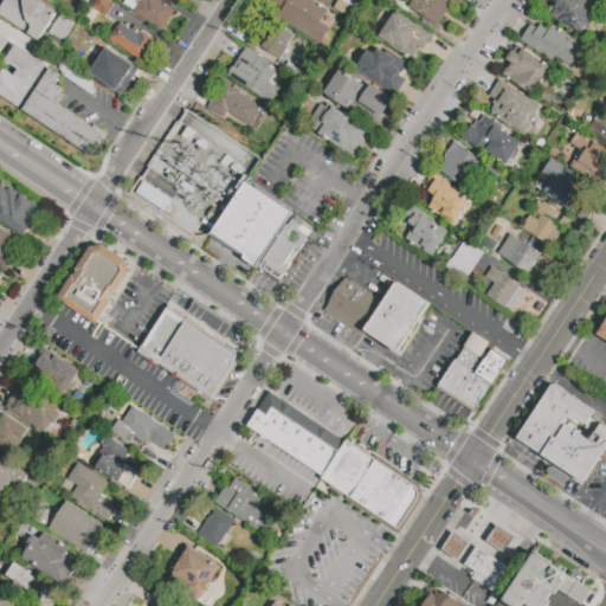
[(37,0),(57,13),(38,42),(0,15),(0,7),(5,0),(18,0),(23,2),(21,0),(37,0)]
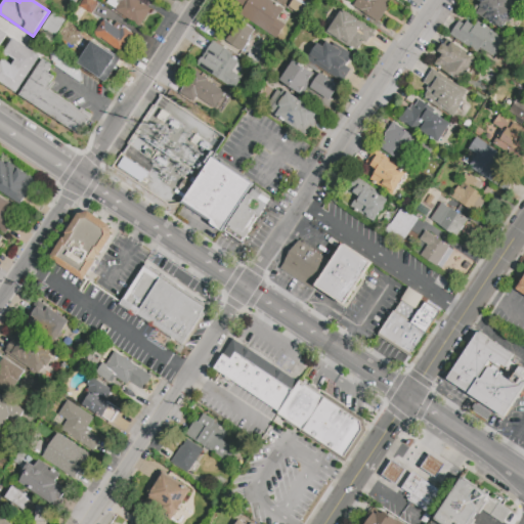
[(83,0),(91,0),(99,5),(93,15),(79,6),(83,0)]
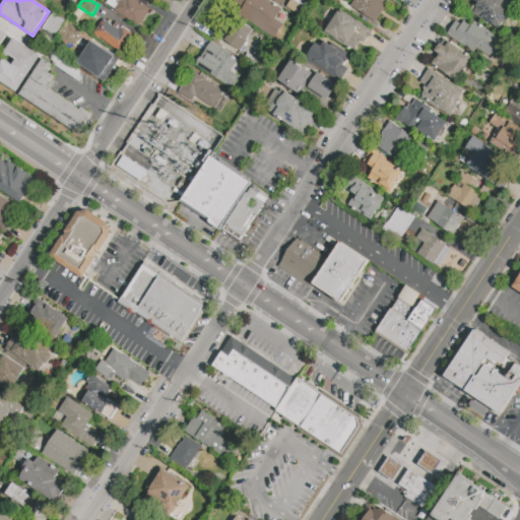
[(137,0),(152,9),(140,28),(115,12),(119,6),(109,0),(137,0)]
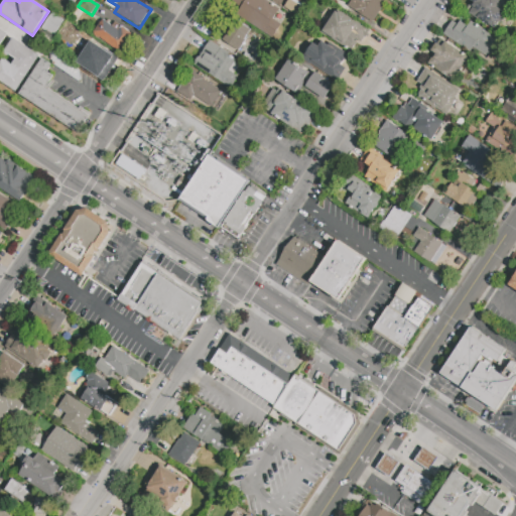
[(267,0),(280,9),(273,19),(282,24),(272,38),(237,14),(242,5),(235,0),(267,0)]
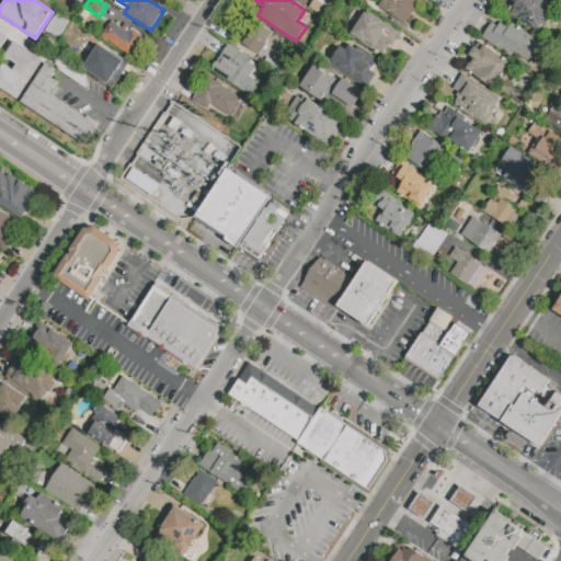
[(416,0),(420,2),(404,24),(378,6),(381,0),(416,0)]
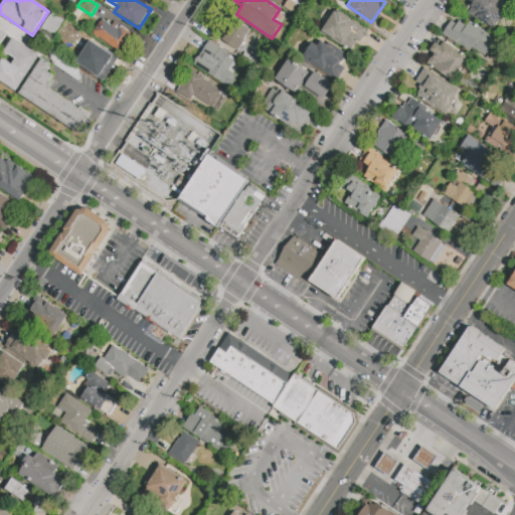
[(499,0),(498,2),(506,8),(503,14),(506,16),(500,24),(498,23),(494,28),(487,23),(486,25),(468,13),(472,6),(471,6),(473,2),(470,0),(499,0)]
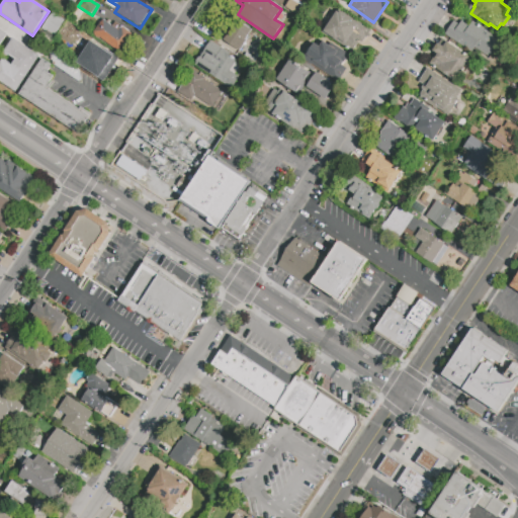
[(323,32),(338,11),(340,12),(341,11),(352,19),(353,18),(371,30),(363,42),(358,38),(356,40),(359,42),(352,53),(323,32)]
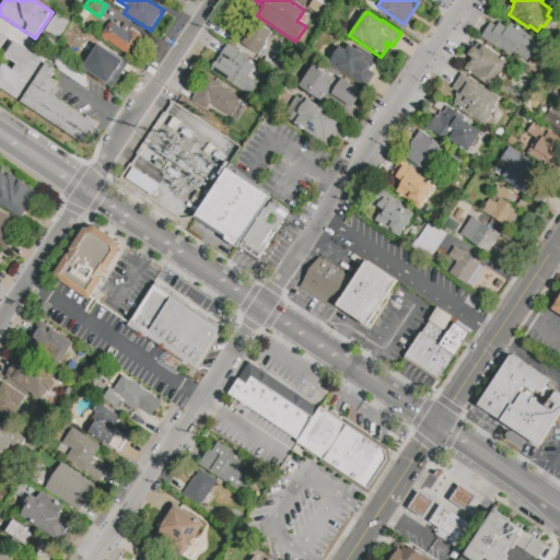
[(45,31),(57,13),(70,22),(58,39),(45,31)]
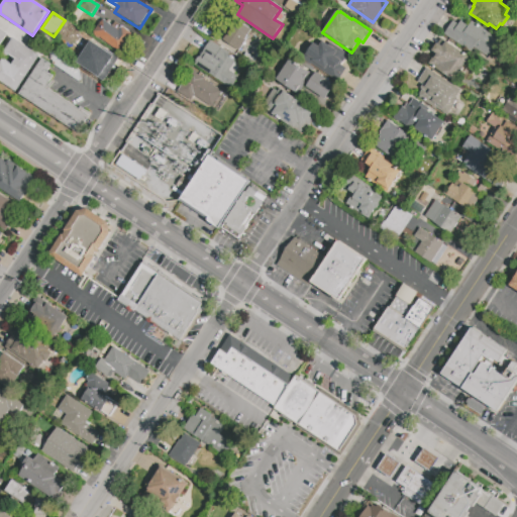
[(92,33),(101,19),(112,26),(115,21),(134,33),(123,53),(92,33)]
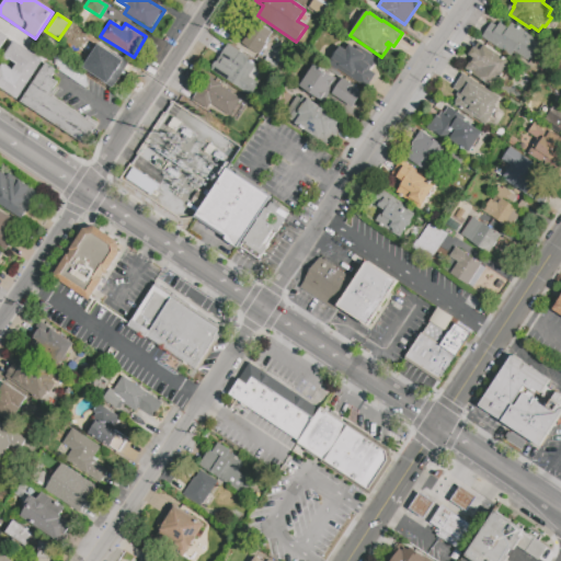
[(256,21),(272,32),(265,42),(267,44),(259,55),(241,43),(256,21)]
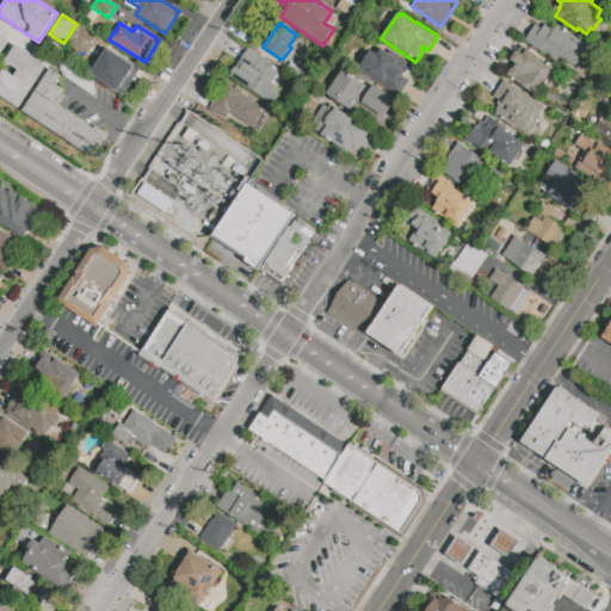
[(591,47),(576,69),(557,57),(555,61),(525,42),(536,24),(543,29),(545,24),(555,29),(557,25),(591,47)]
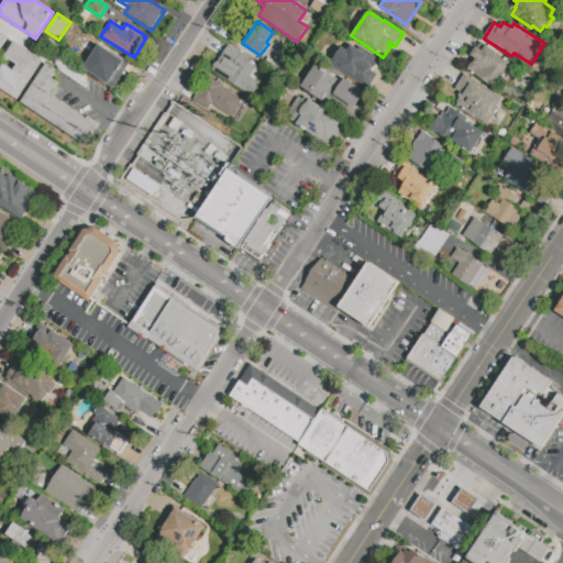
[(65,36),(74,24),(86,33),(77,45),(65,36)]
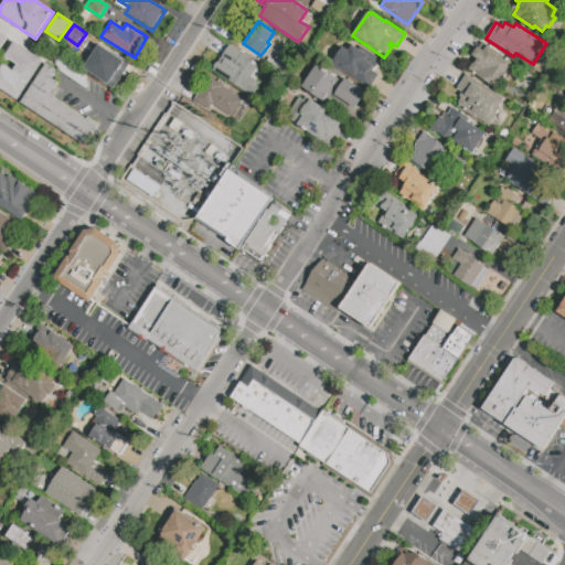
[(19,99),(0,87),(0,66),(2,64),(12,71),(17,63),(6,56),(14,42),(44,61),(19,99)]
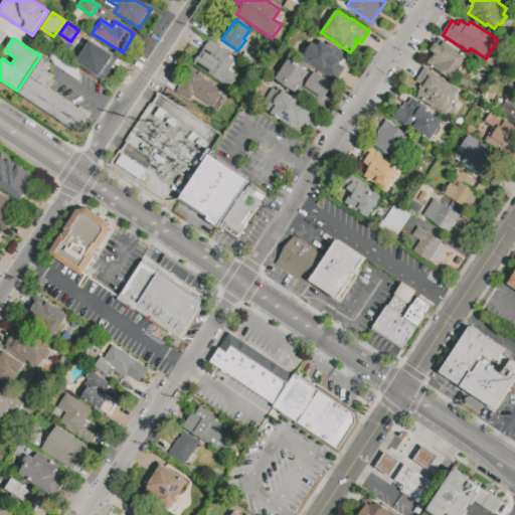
[(210,40),(226,51),(225,52),(237,60),(230,71),(238,76),(230,88),(194,64),(195,62),(194,61),(198,56),(199,56),(210,40)]
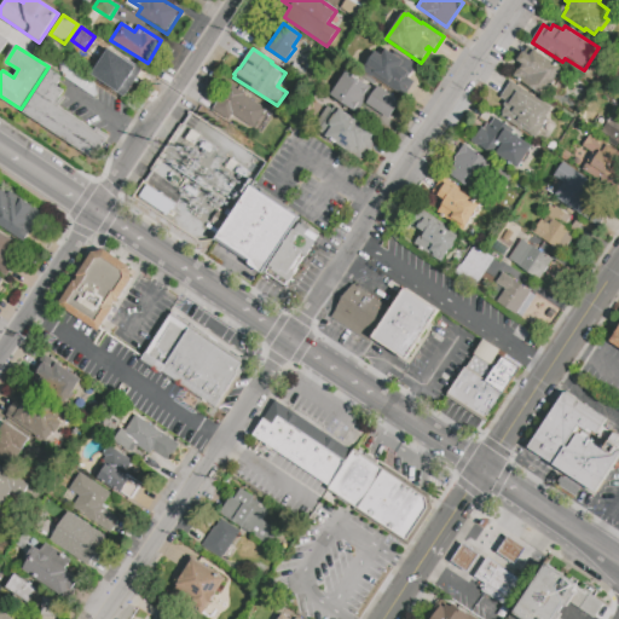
[(363,71),(376,51),(383,56),(387,50),(393,55),(395,51),(417,65),(410,74),(411,74),(409,77),(415,81),(404,97),(372,76),(372,77),(363,71)]
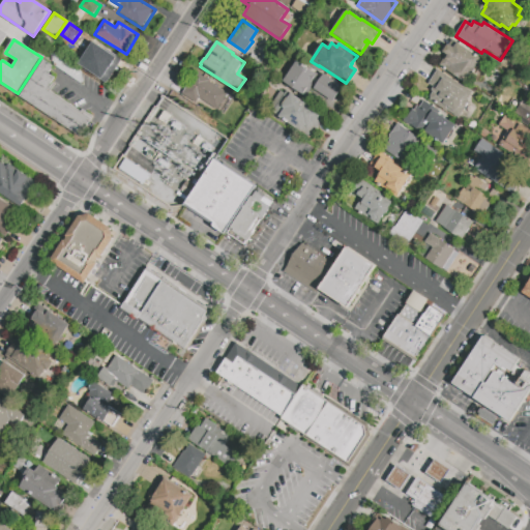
[(458,42),(481,59),(464,83),(440,66),(442,63),(441,62),(444,57),(446,58),(448,55),(443,52),(449,43),(454,48),(458,42)]
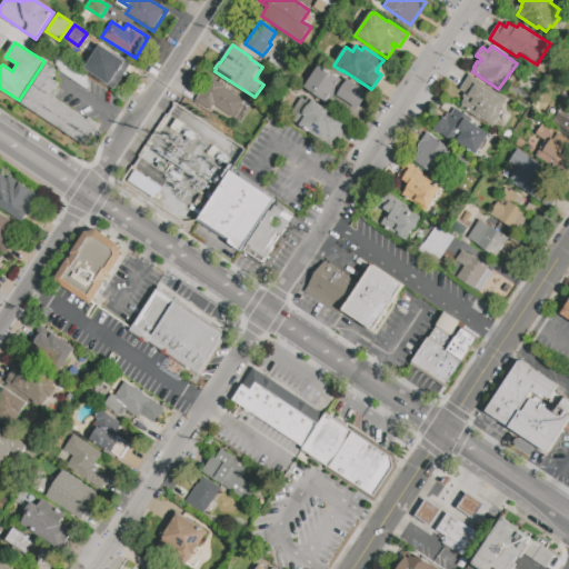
[(87,72),(97,55),(103,59),(107,53),(116,59),(119,53),(131,61),(113,89),(87,72)]
